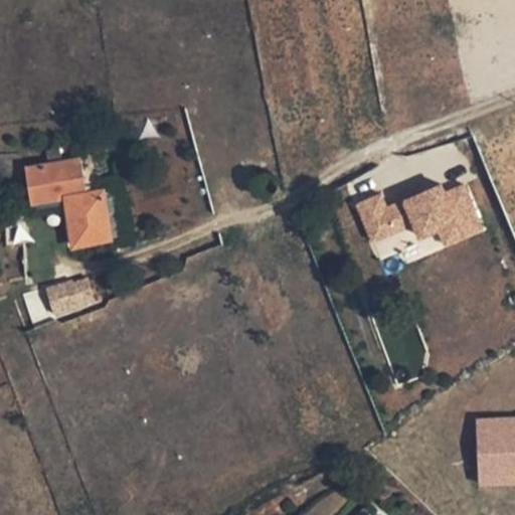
[(113,198),(86,200),(84,172),(32,175),(31,170),(25,171),(26,204),(66,202),(70,249),(116,245),(113,198)]
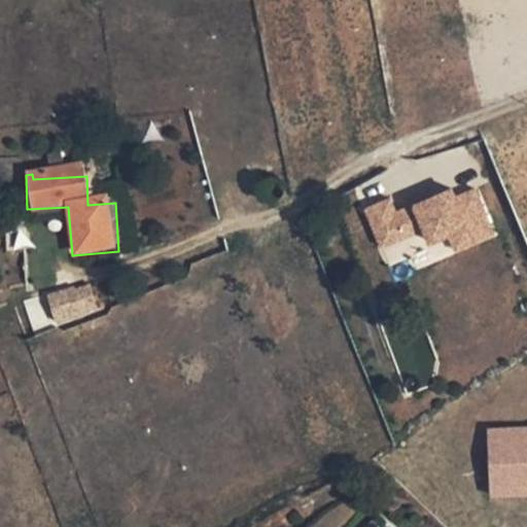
[(389,197),(361,208),(378,248),(422,231),(428,247),(449,239),(454,252),(497,237),(476,181),(395,212),(389,197)]
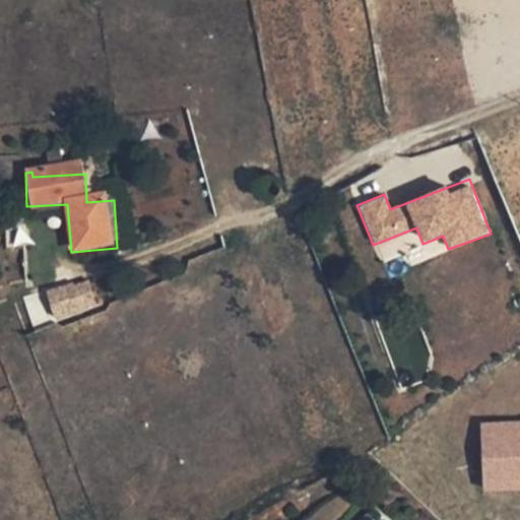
[(99,305),(89,282),(23,306),(35,328),(99,305)]
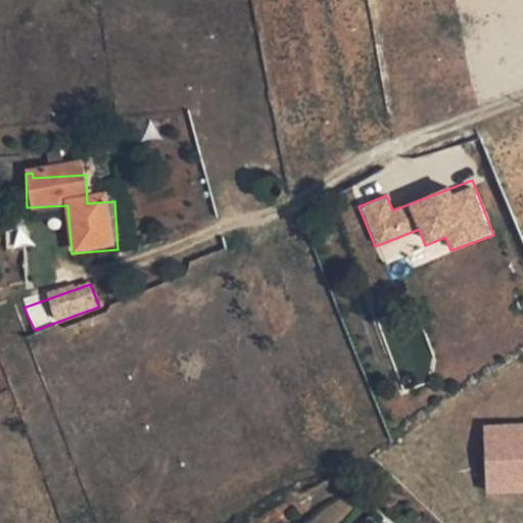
[(522,466),(522,433),(479,434),(481,489),(520,488),(519,466),(522,466)]
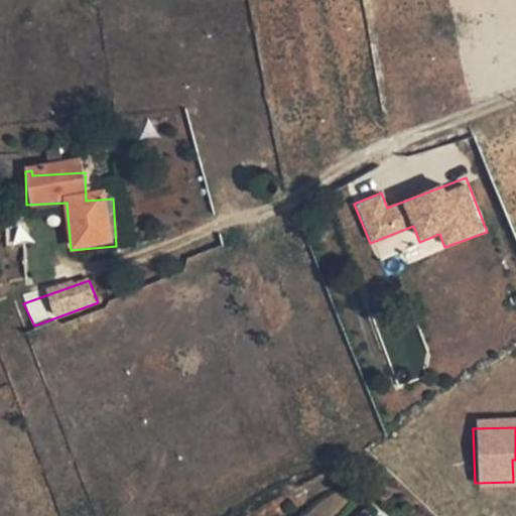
[(515,460),(512,460),(513,482),(475,483),(475,493),(515,491),(515,460)]
